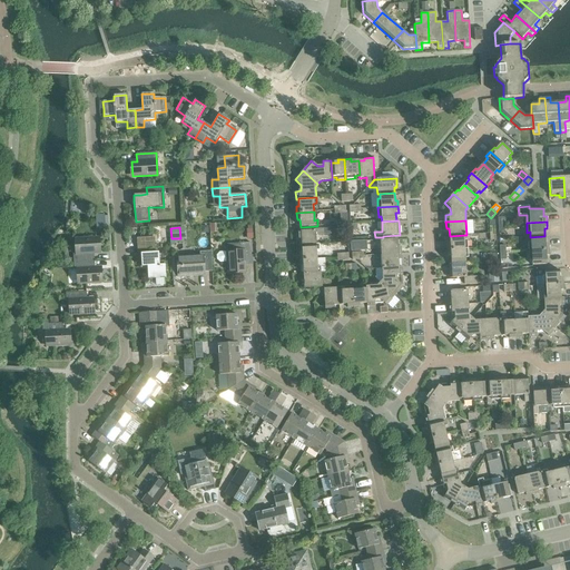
[(298,246),(302,246),(316,245),(315,235),(331,234),(330,228),(315,229),(315,231),(297,232),(298,246)]
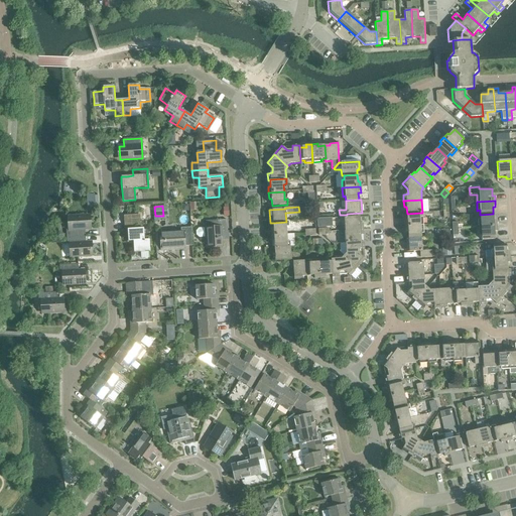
[(405,221),(405,227),(423,225),(422,217),(420,217),(420,213),(407,214),(407,221),(405,221)]
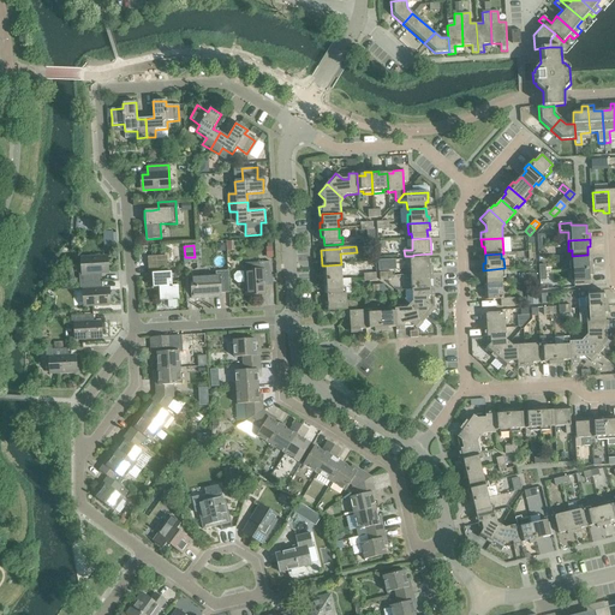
[(569,262),(571,272),(591,269),(591,263),(589,263),(587,255),(572,256),(572,261),(569,262)]
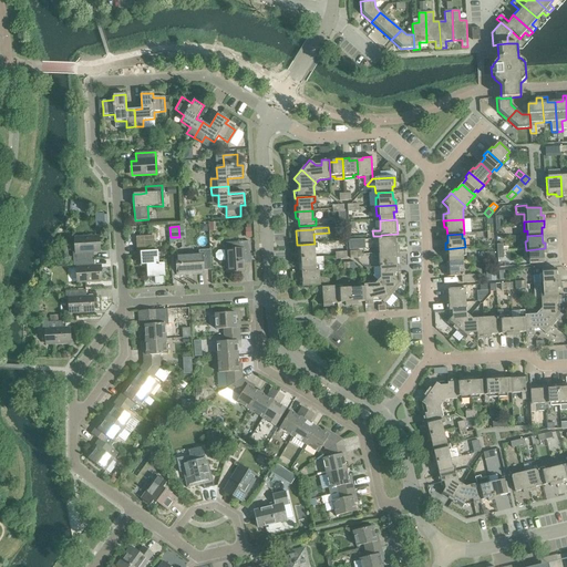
[(154,236),(136,237),(136,245),(136,254),(140,253),(141,266),(146,265),(147,277),(165,276),(164,260),(158,260),(157,251),(154,251),(154,244),(154,236)]
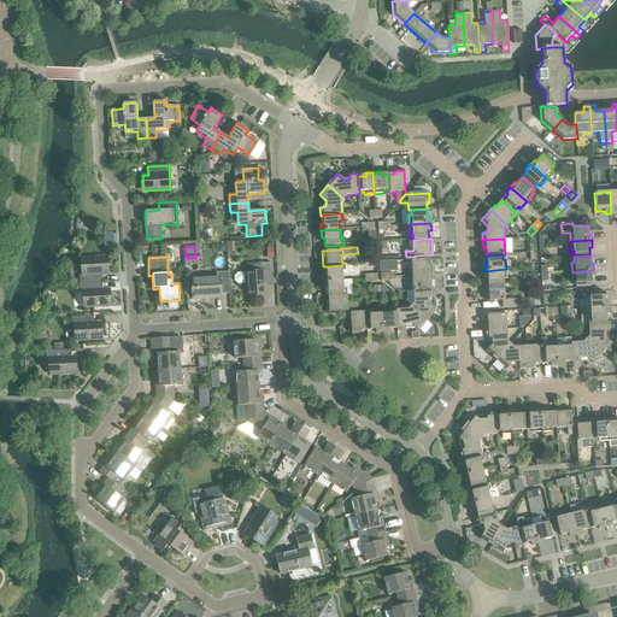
[(78,275),(80,283),(101,282),(101,274),(106,274),(105,258),(81,259),(82,275),(78,275)]
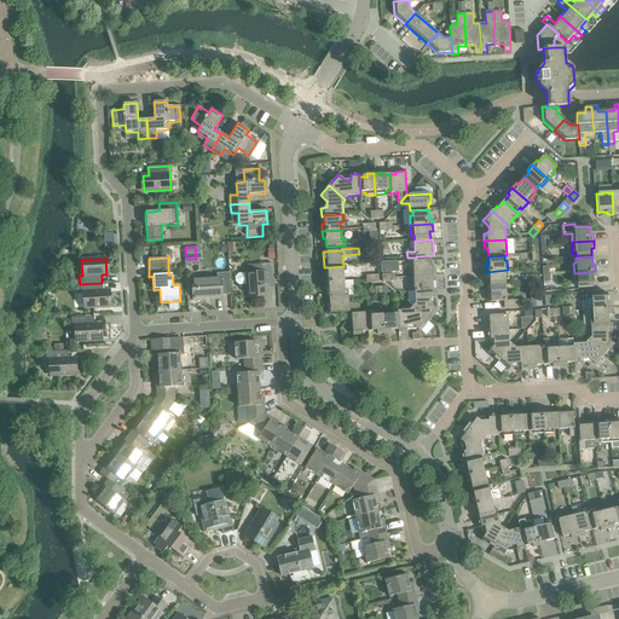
[(412,261),(414,277),(435,276),(435,268),(432,268),(432,260),(412,261)]
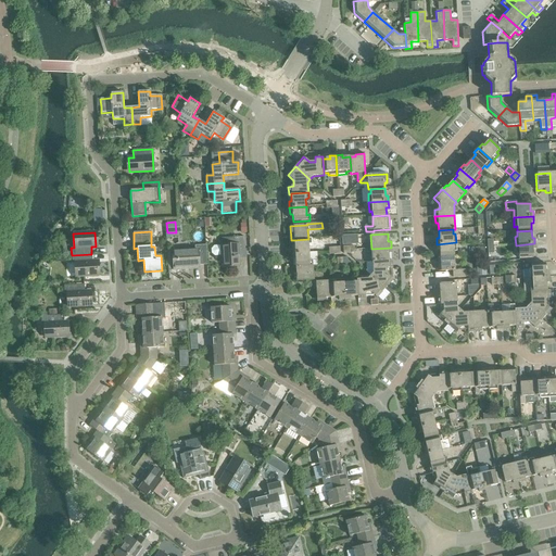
[(223,256),(223,267),(240,266),(239,256),(245,256),(244,237),(232,238),(234,244),(222,245),(222,247),(214,247),(211,250),(211,254),(214,256),(223,256)]
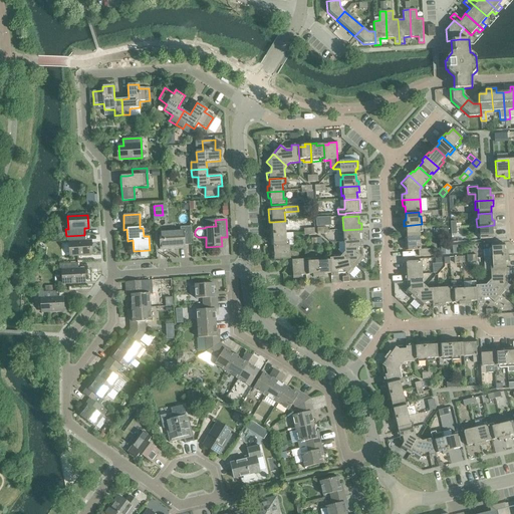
[(270,229),(270,234),(285,233),(285,226),(287,226),(287,220),(285,221),(272,222),(272,229),(270,229)]
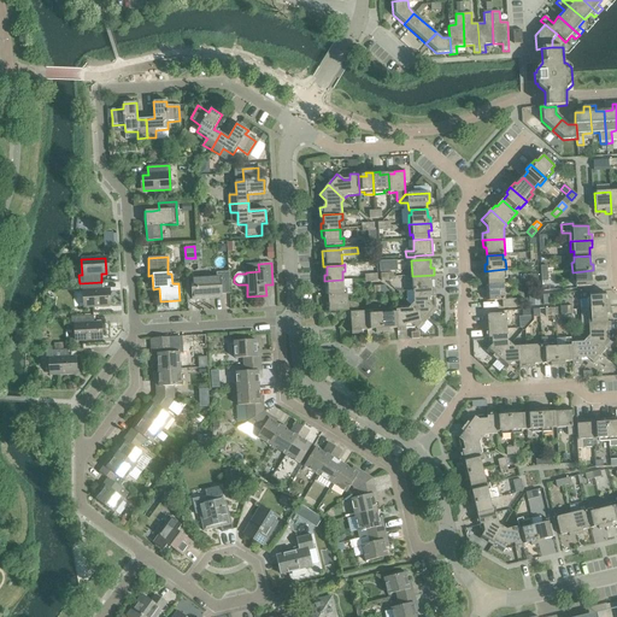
[(488,277),(488,286),(504,285),(504,280),(506,280),(506,269),(485,271),(485,277),(488,277)]
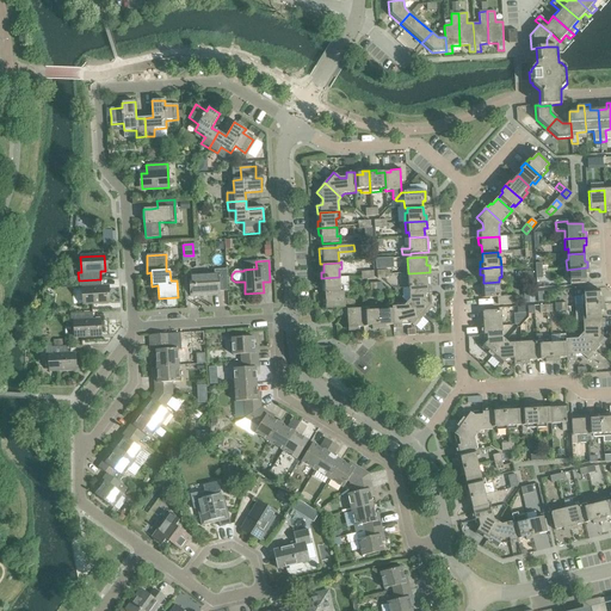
[(587,267),(567,270),(567,279),(569,279),(571,284),(586,284),(585,275),(588,275),(587,267)]
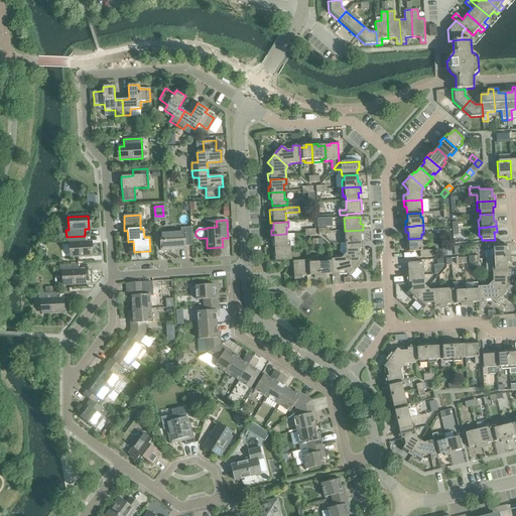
[(159,233),(161,251),(185,249),(184,246),(191,246),(190,228),(180,228),(180,231),(159,233)]
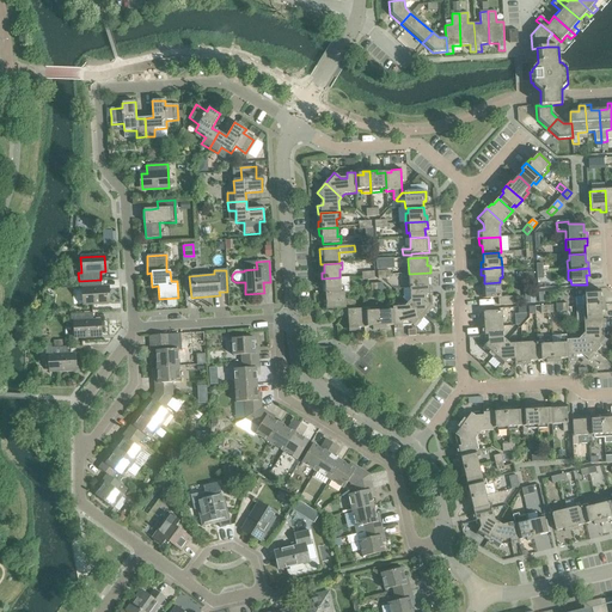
[(409,274),(410,288),(428,287),(428,280),(430,279),(430,273),(409,274)]
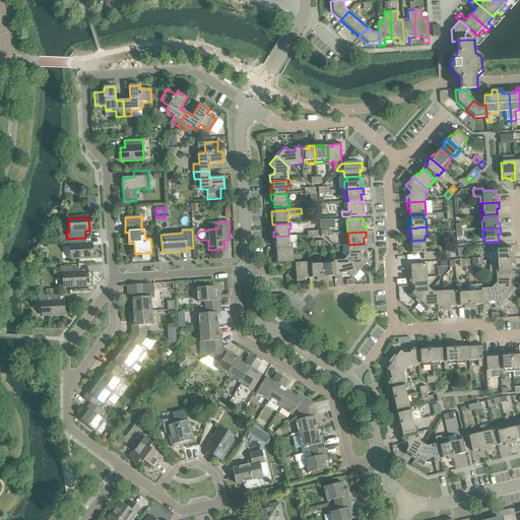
[(276,243),(276,250),(293,249),(291,244),(289,244),(288,236),(273,237),(273,243),(276,243)]
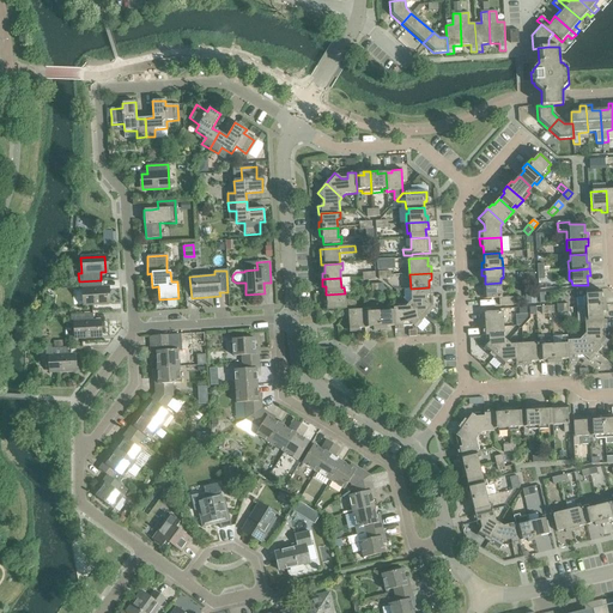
[(101,280),(79,281),(79,290),(82,290),(83,305),(108,304),(107,289),(102,289),(101,280)]
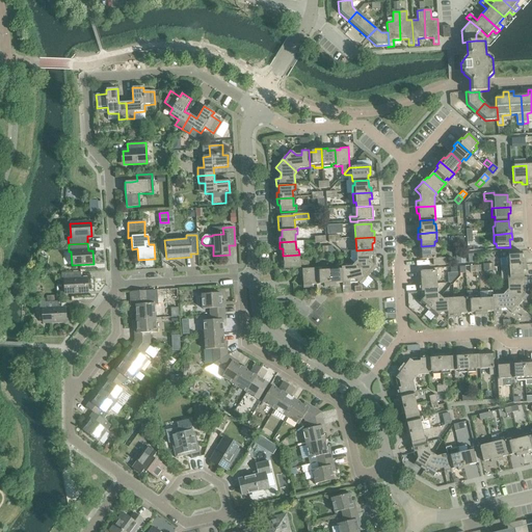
[(421,246),(419,246),(420,260),(432,259),(433,265),(446,265),(446,258),(435,259),(434,245),(421,246)]
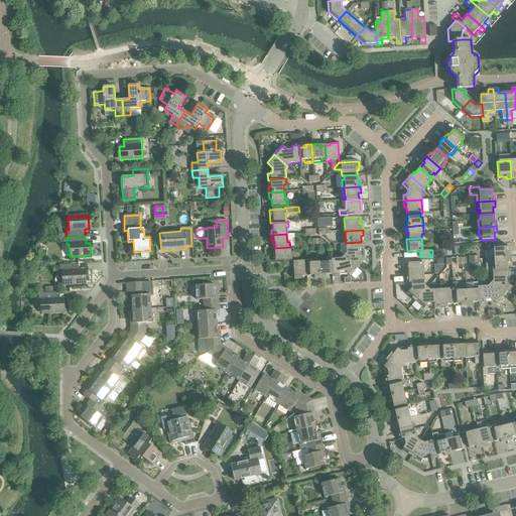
[(346,253),(344,256),(357,268),(365,259),(360,255),(359,249),(364,249),(364,242),(361,242),(346,243),(346,253)]
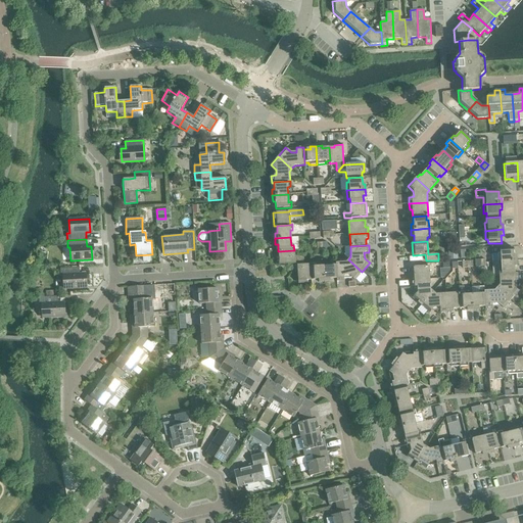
[(497,254),(497,262),(516,260),(516,254),(514,255),(513,248),(501,248),(501,247),(490,248),(491,254),(497,254)]
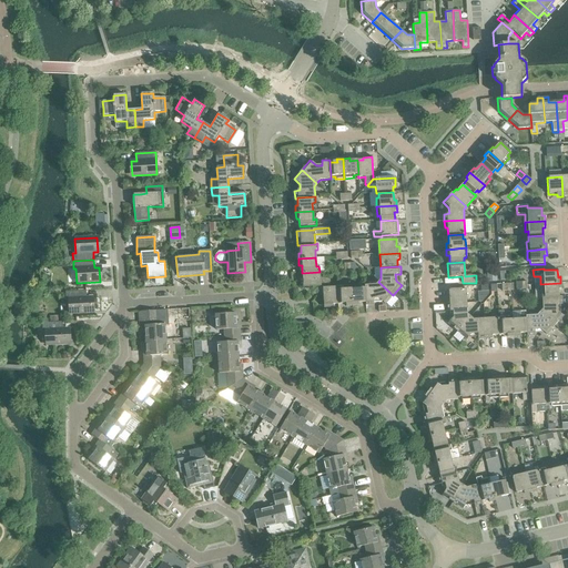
[(487,282),(496,281),(496,270),(486,271),(487,282)]
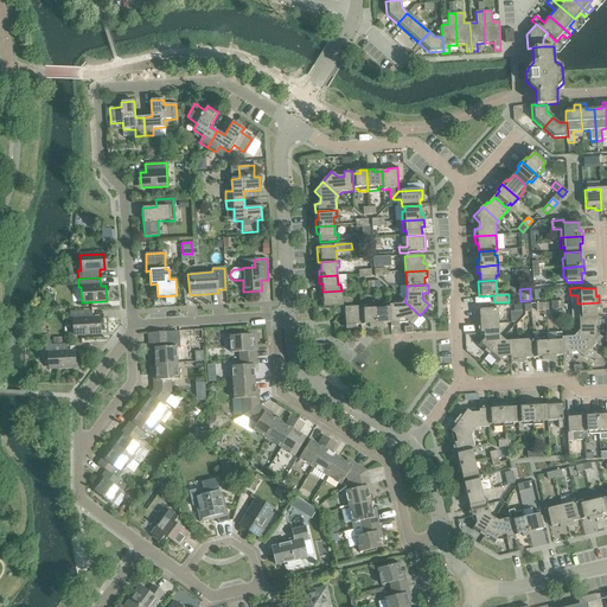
[(342,306),(345,305),(351,299),(350,298),(342,298),(342,291),(323,292),(323,298),(320,298),(321,307),(342,306)]
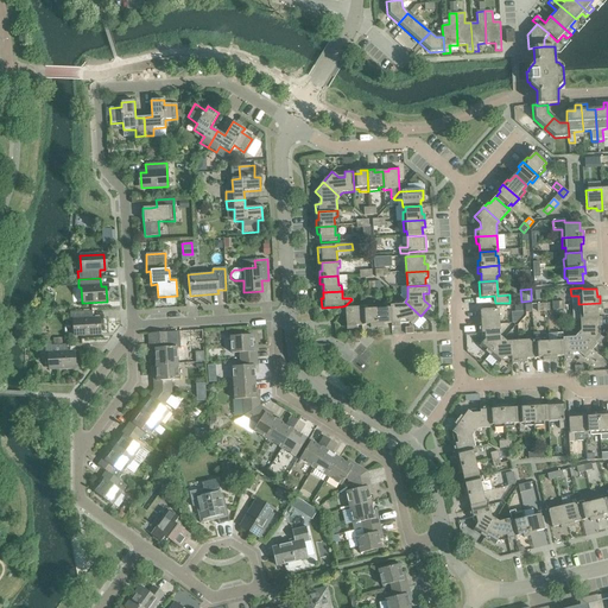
[(352,299),(346,305),(346,309),(347,330),(356,329),(355,327),(362,325),(361,308),(353,308),(353,301),(352,299)]
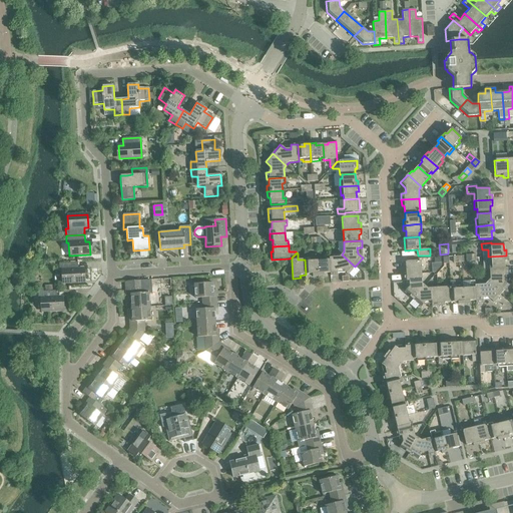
[(340,258),(330,258),(331,274),(330,274),(330,276),(337,276),(337,271),(343,271),(348,275),(355,267),(342,254),(340,258)]
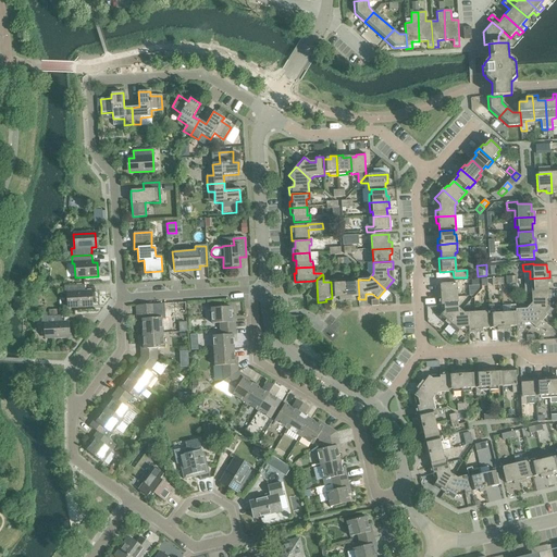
[(524,293),(531,293),(534,293),(548,292),(547,284),(551,284),(549,277),(530,279),(523,280),(524,293)]
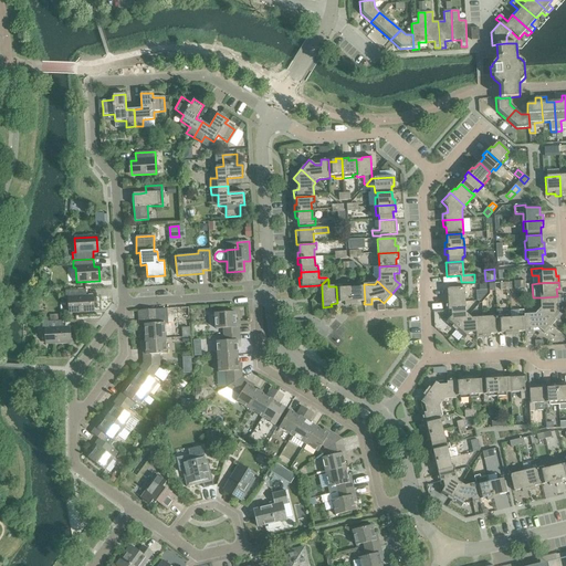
[(358,287),(349,289),(350,305),(357,305),(357,302),(364,302),(365,302),(364,284),(358,285),(358,287)]
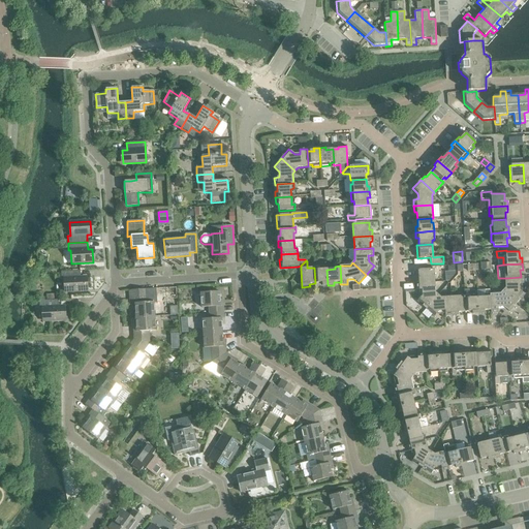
[(319,268),(314,268),(315,283),(321,283),(322,285),(328,285),(327,270),(319,270),(319,268)]
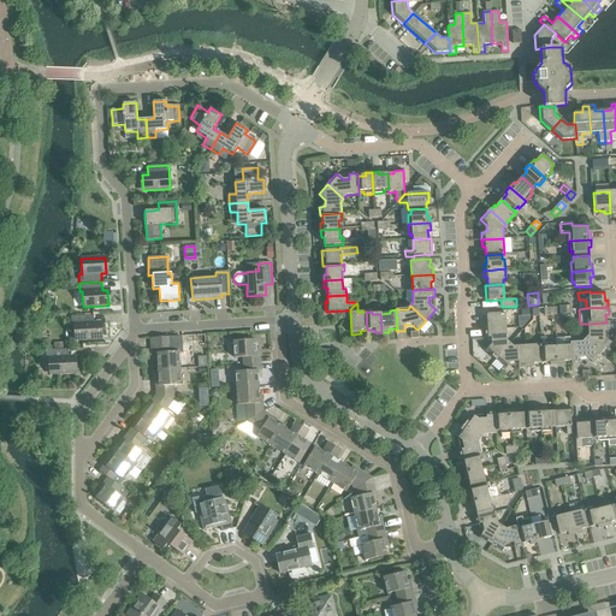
[(484,324),(485,330),(505,329),(505,313),(486,314),(487,323),(484,324)]
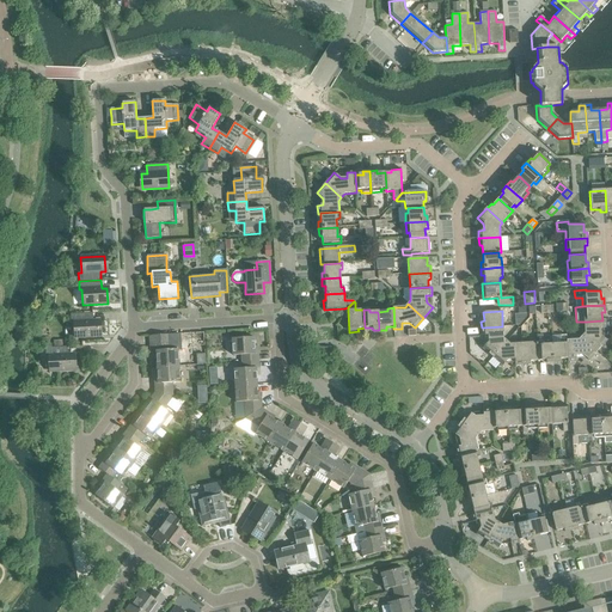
[(73,323),(74,338),(99,336),(98,320),(92,322),(92,313),(71,314),(71,323),(73,323)]
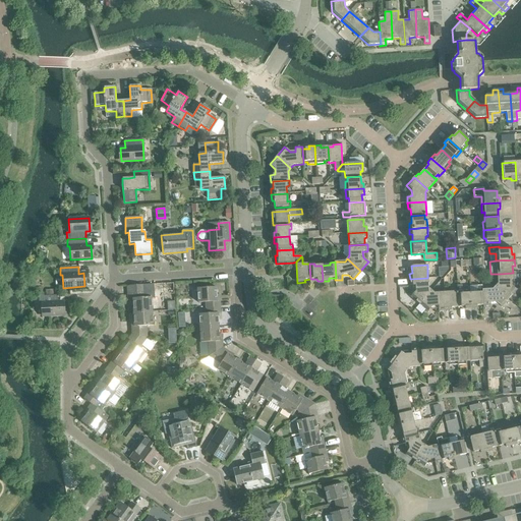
[(498,284),(495,287),(509,298),(516,290),(511,286),(511,280),(516,280),(515,273),(513,273),(500,274),(497,274),(498,284)]
